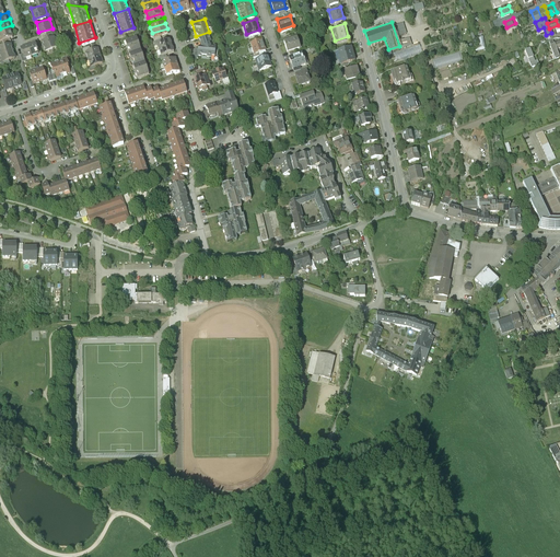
[(0,28),(0,36),(14,33),(12,25),(0,28)]
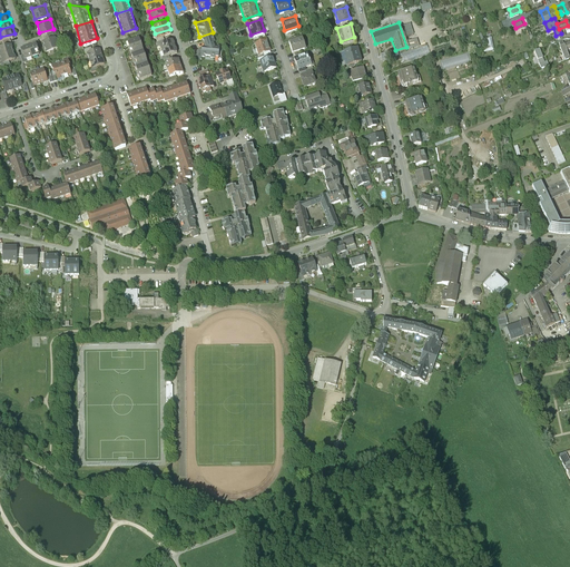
[(216,41),(213,32),(199,37),(203,45),(200,45),(198,55),(218,56),(219,41),(216,41)]
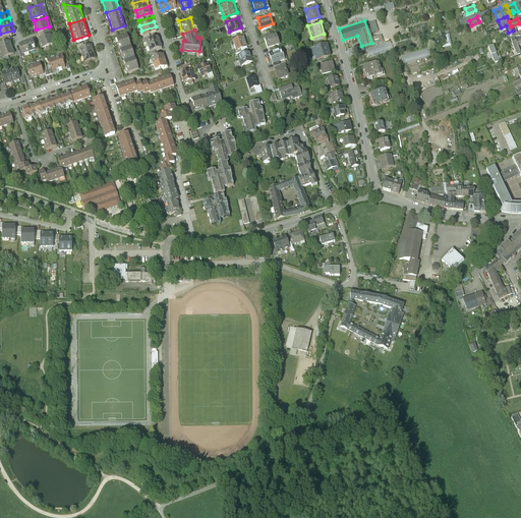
[(38,35),(42,46),(54,42),(50,31),(38,35)]
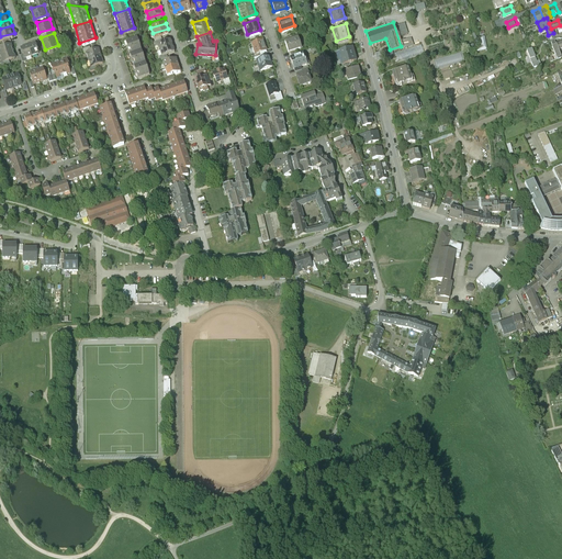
[(283,37),(287,49),(301,45),(298,33),(283,37)]
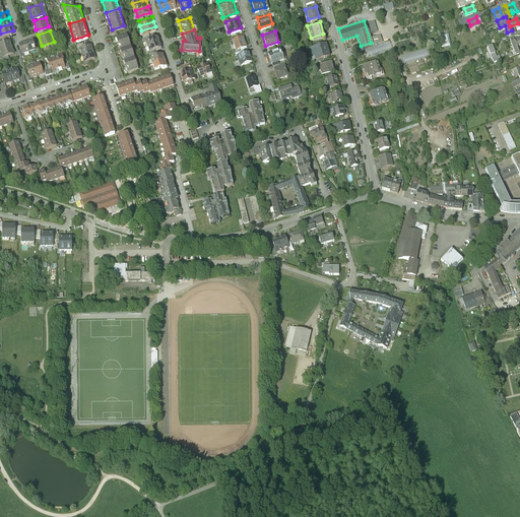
[(130,43),(126,31),(115,35),(118,47),(130,43)]
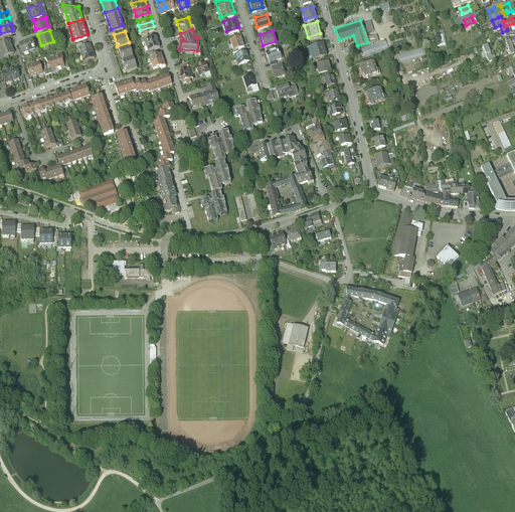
[(156,31),(143,35),(145,42),(158,38),(156,31)]
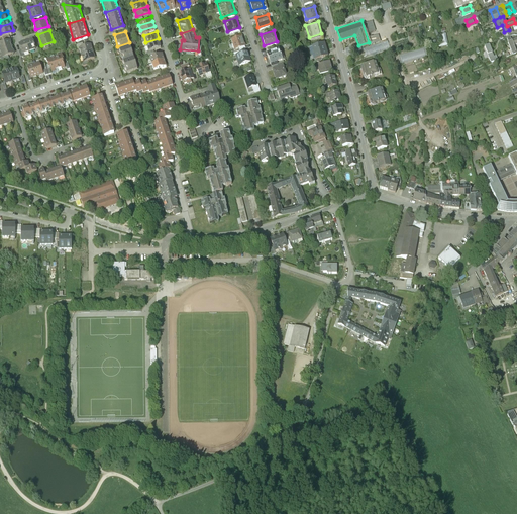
[(241,32),(230,35),(233,46),(244,42),(241,32)]
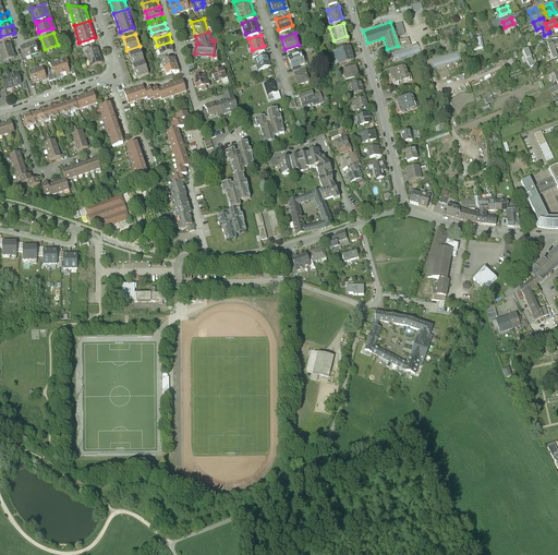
[(557,53),(554,47),(552,40),(550,37),(546,39),(552,56),(557,53)]
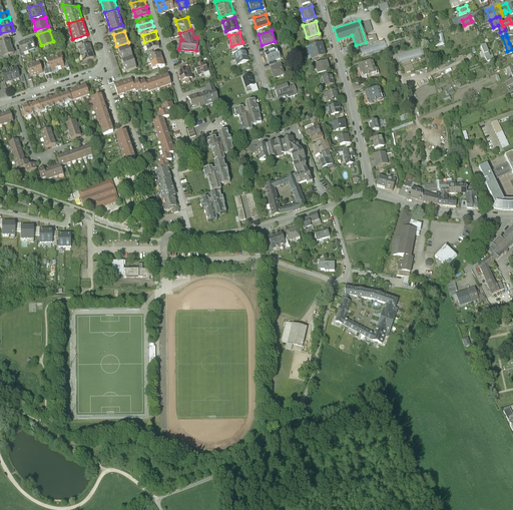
[(0,39),(0,47),(13,44),(10,36),(0,39)]
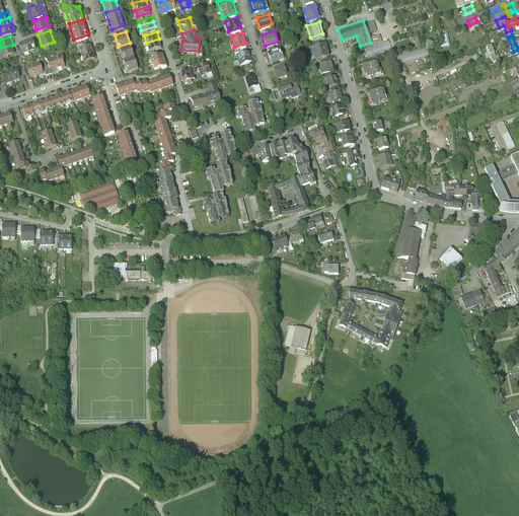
[(29,51),(38,48),(33,37),(25,40),(29,51)]
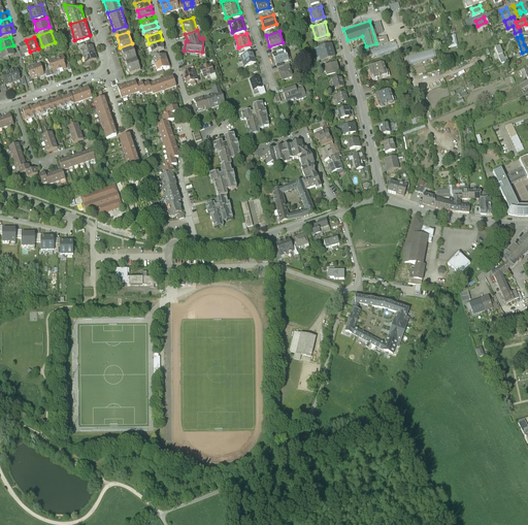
[(162,39),(149,43),(151,50),(163,45),(162,39)]
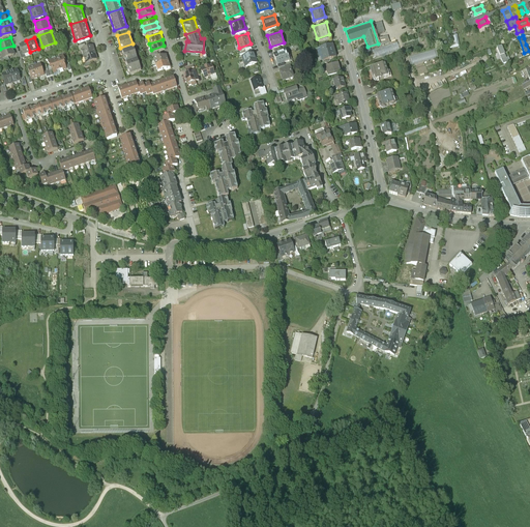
[(322,56),(336,52),(332,39),(319,44),(322,56)]
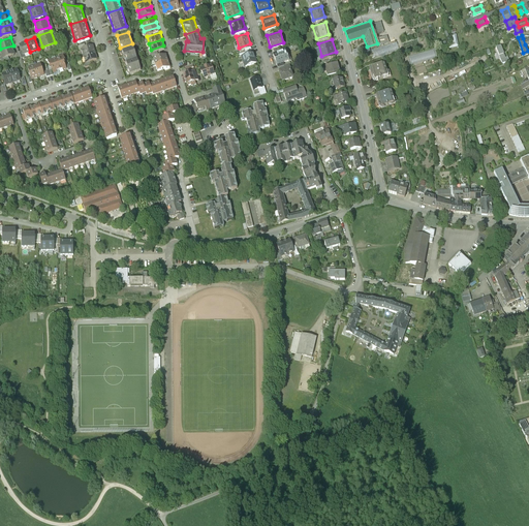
[(22,54),(30,52),(26,40),(18,42),(22,54)]
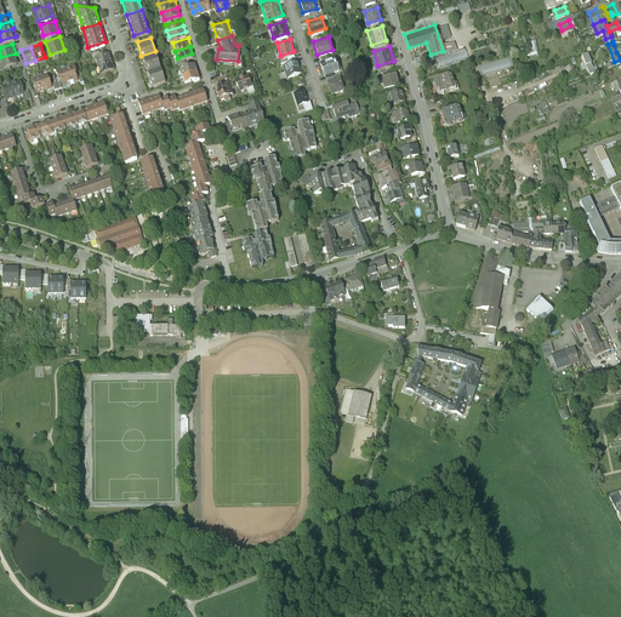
[(112,60),(108,49),(92,53),(96,64),(112,60)]
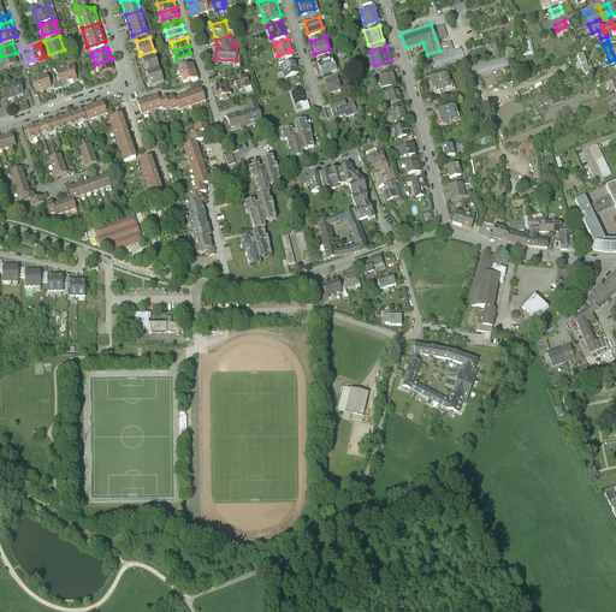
[(158,64),(154,51),(140,55),(144,69),(158,64)]
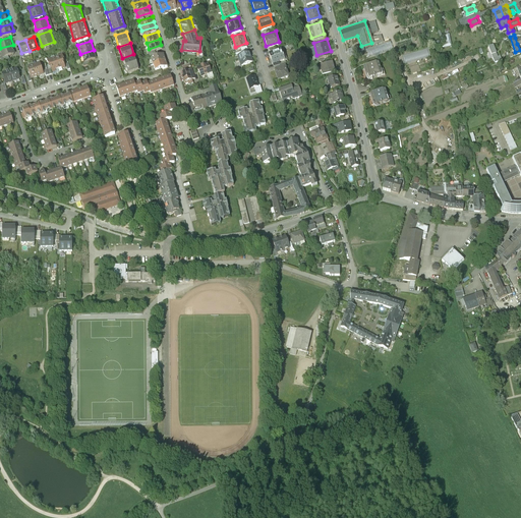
[(491,44),(487,45),(493,57),(497,55),(491,44)]
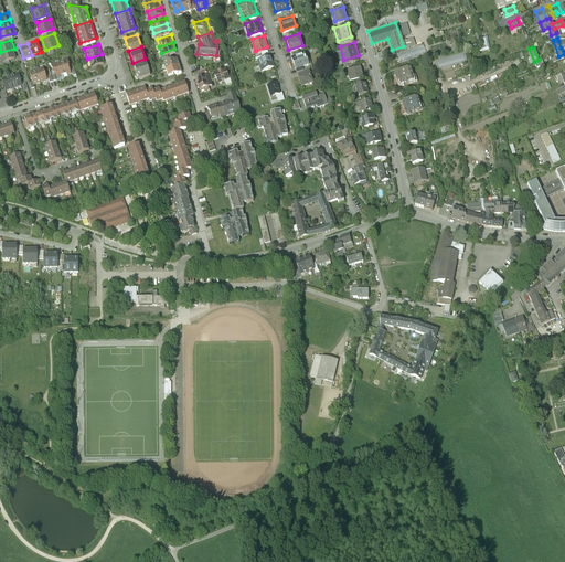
[(0,52),(0,53),(2,61),(17,56),(14,49),(0,52)]
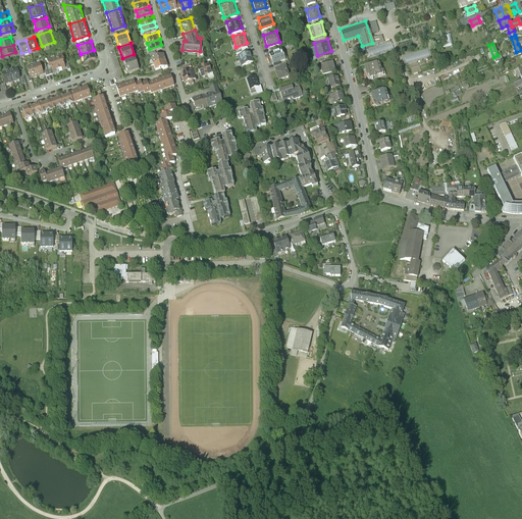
[(268,51),(271,60),(284,56),(281,46),(268,51)]
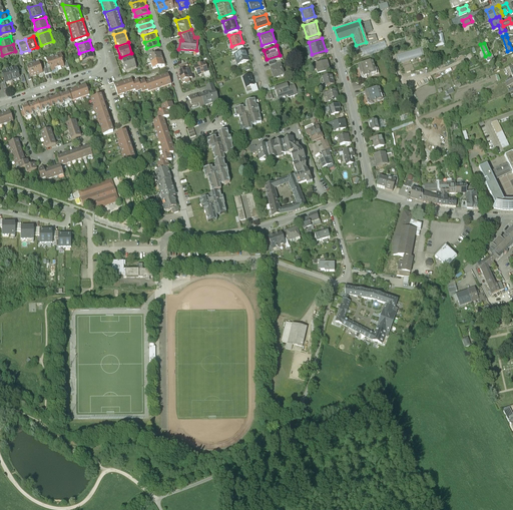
[(236,61),(246,57),(243,47),(232,50),(236,61)]
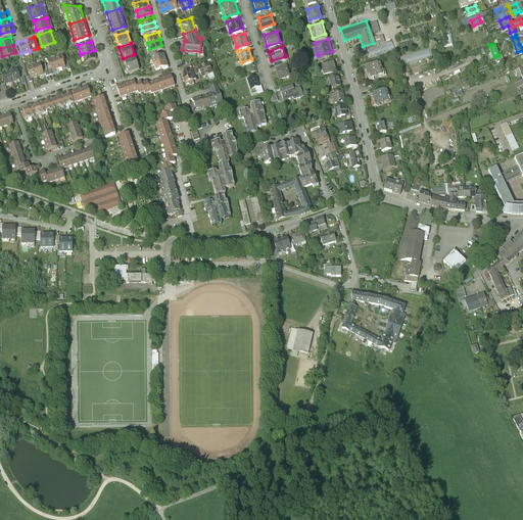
[(163,49),(150,53),(152,59),(165,55),(163,49)]
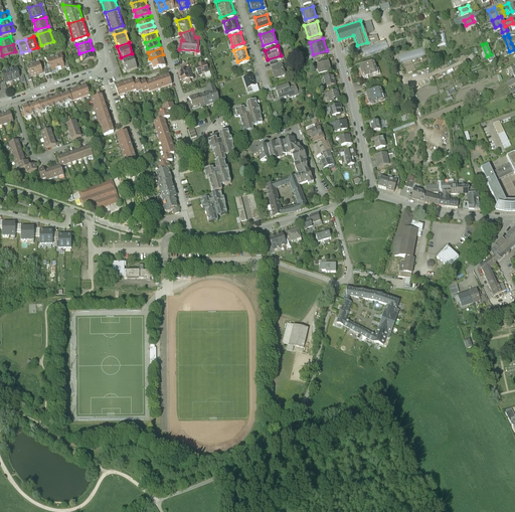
[(96,58),(93,49),(79,53),(81,62),(96,58)]
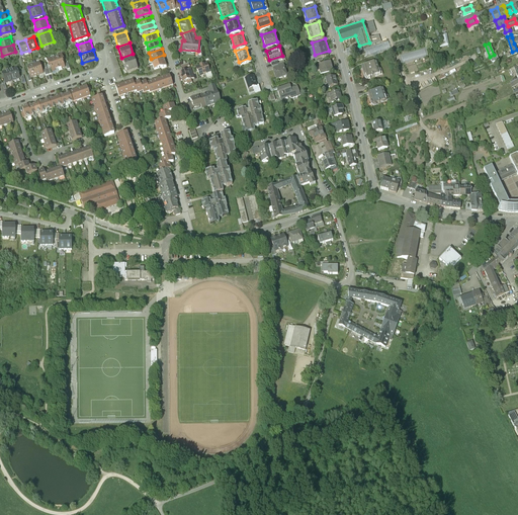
[(63,51),(55,53),(59,68),(67,66),(63,51)]
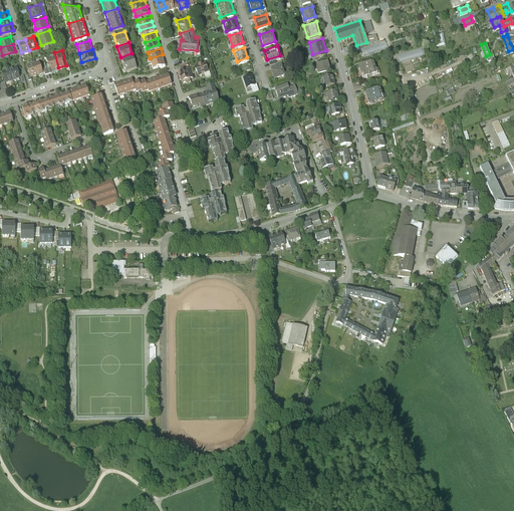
[(54,52),(46,55),(50,70),(58,67),(54,52)]
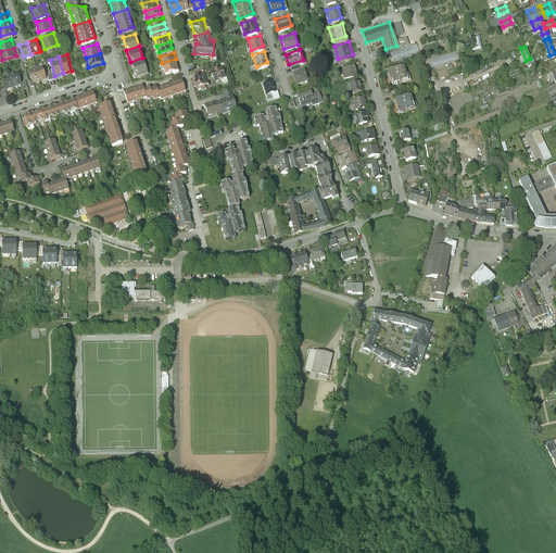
[(147,71),(142,58),(130,62),(134,74),(147,71)]
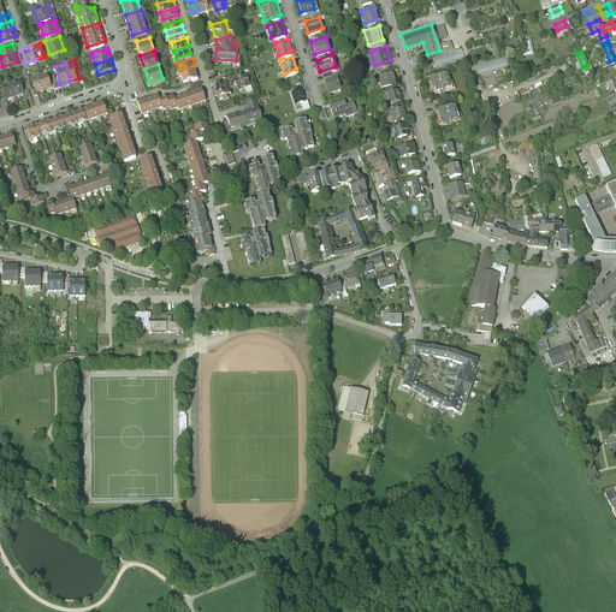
[(195,65),(179,70),(182,78),(197,73),(195,65)]
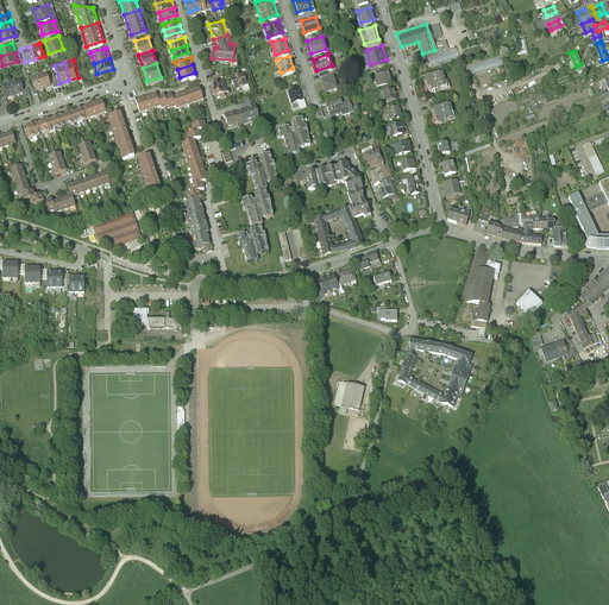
[(376,82),(390,79),(387,67),(372,71),(376,82)]
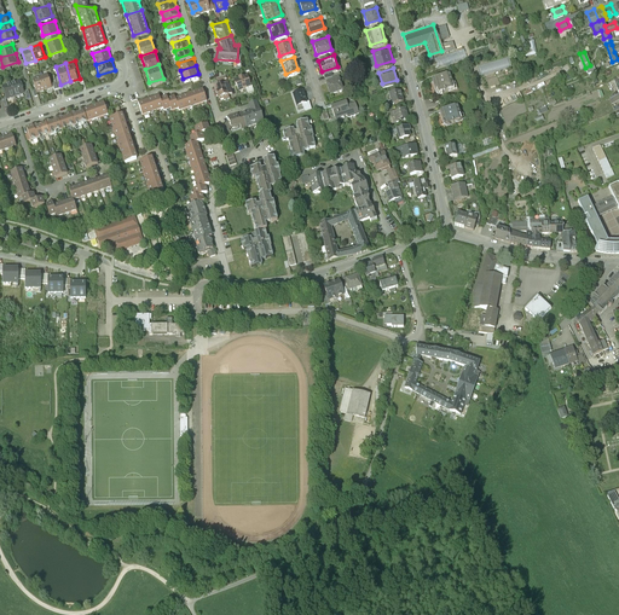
[(47,70),(40,73),(45,88),(52,86),(47,70)]
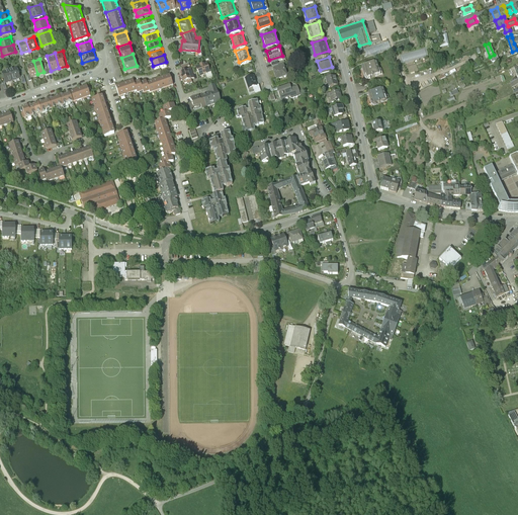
[(196,67),(198,72),(208,69),(205,59),(198,61),(199,66),(196,67)]
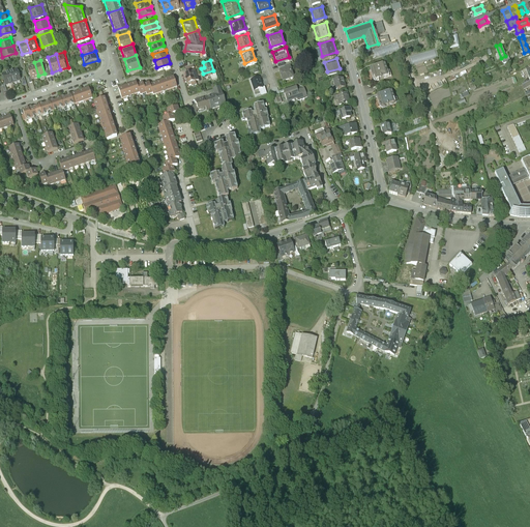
[(373,78),(386,72),(382,60),(369,65),(373,78)]
